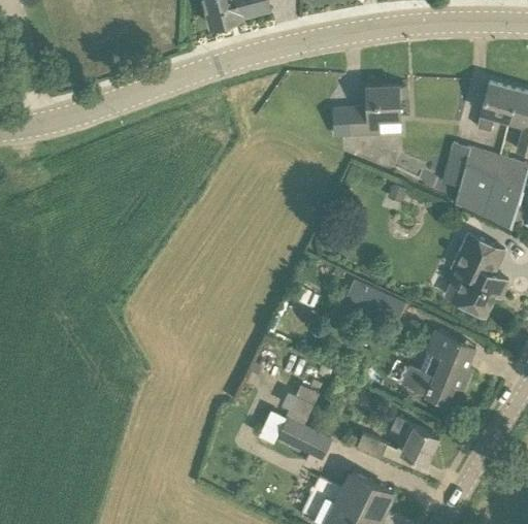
[(203,0),(211,30),(243,22),(242,20),(272,12),(268,0),(203,0)]
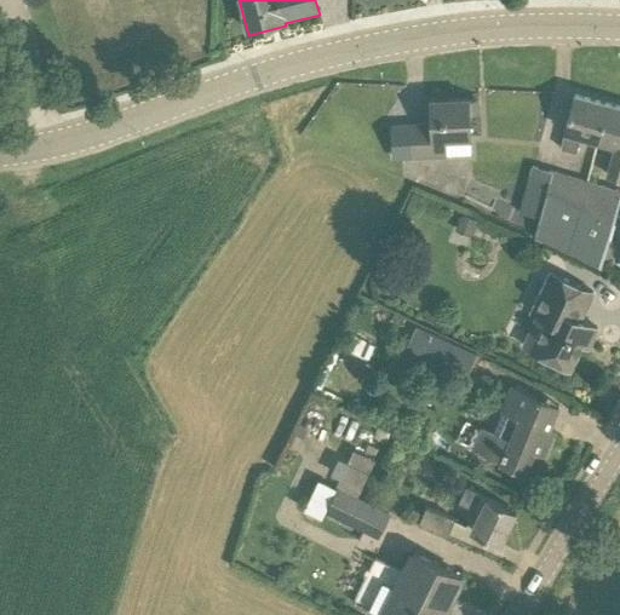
[(598,145),(608,108),(575,98),(561,150),(574,155),(579,141),(598,145)]
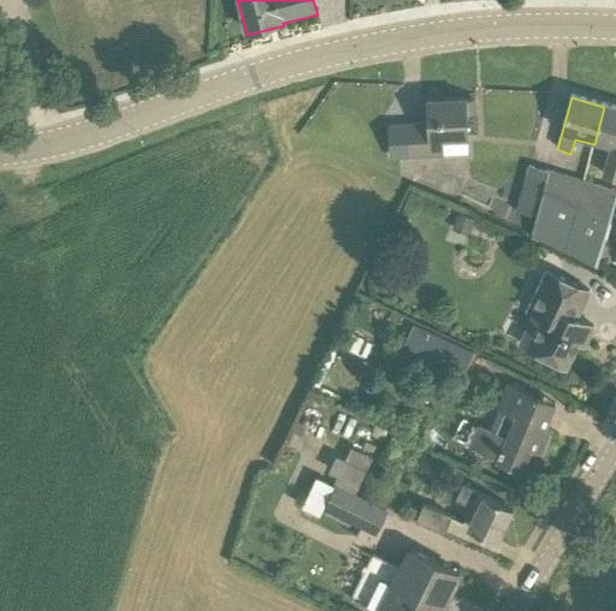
[(468,158),(467,117),(473,117),(473,102),(428,104),(428,126),(407,128),(408,160),(468,158)]
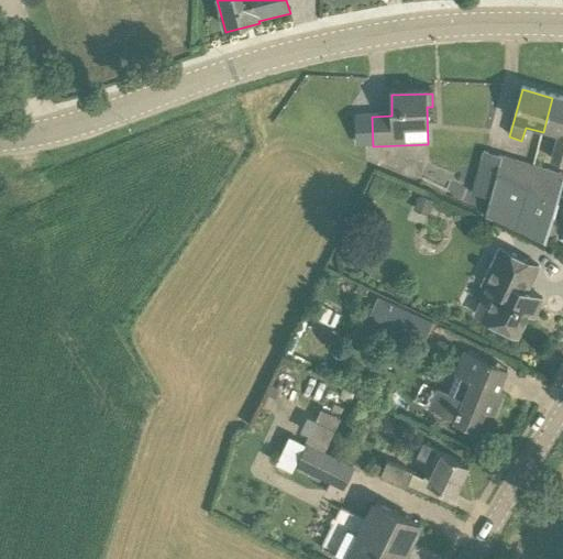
[(562,100),(552,98),(543,132),(558,136),(550,162),(562,165),(562,100)]
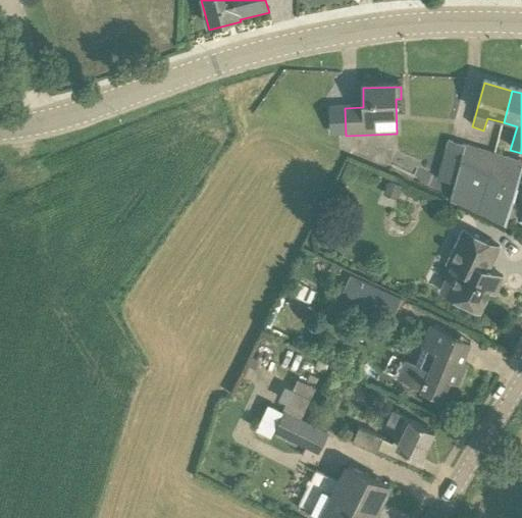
[(489,176),(496,156),(465,148),(463,153),(446,148),(436,180),(454,186),(450,203),(477,216),(483,195),(488,176),(489,176)]
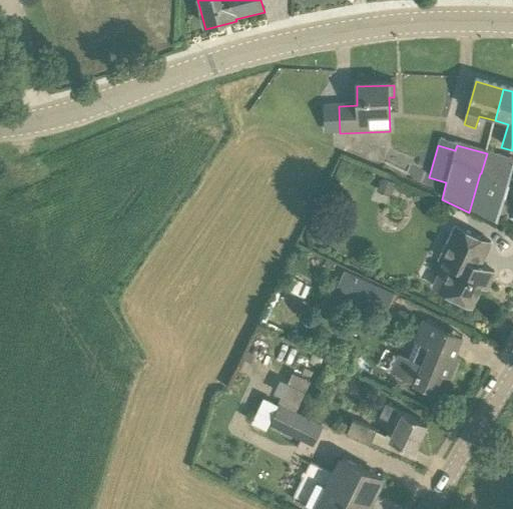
[(512,170),(512,160),(496,156),(487,153),(481,173),(480,173),(475,191),(469,212),(497,226),(512,170)]
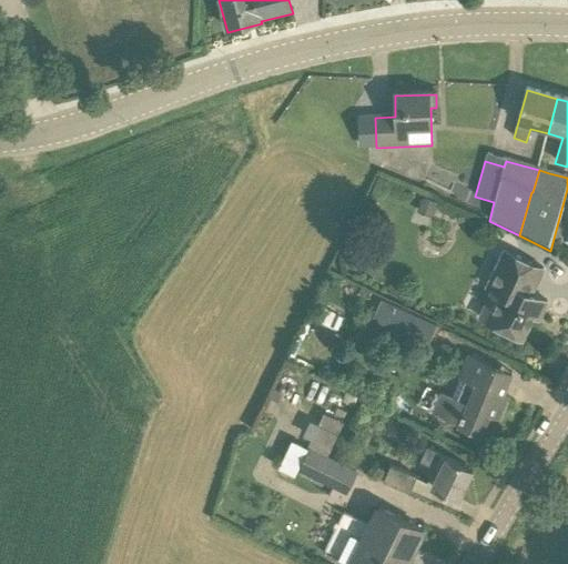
[(418,214),(432,221),(437,208),(436,207),(424,201),(418,213),(418,214)]
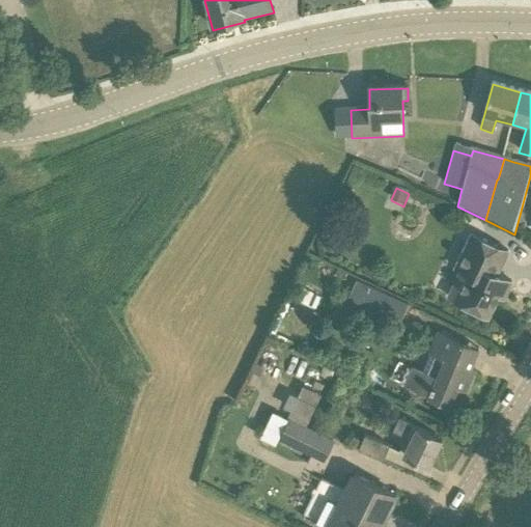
[(504,252),(486,243),(469,234),(452,268),(458,271),(446,298),(488,319),(499,298),(504,301),(512,284),(494,275),(504,252)]
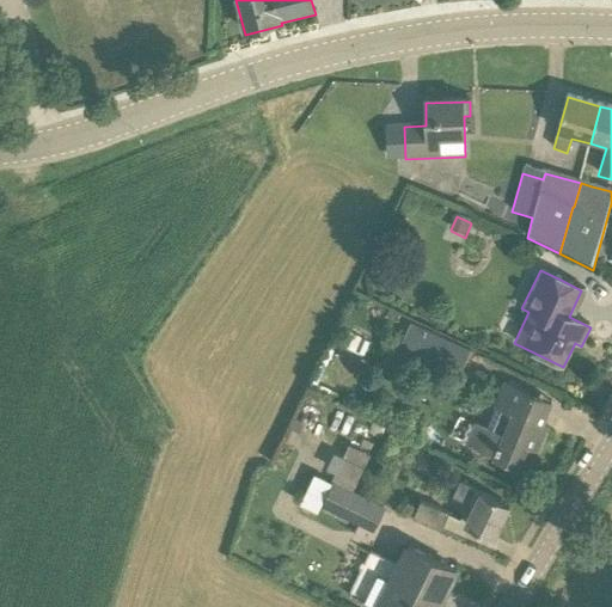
[(460,378),(471,354),(411,326),(401,350),(460,378)]
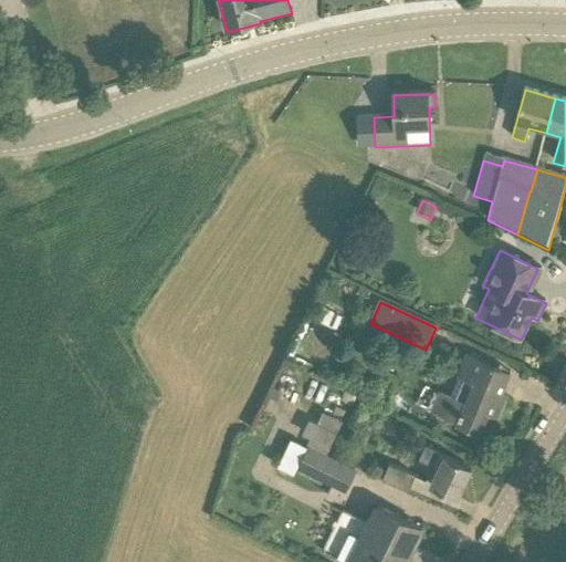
[(320,310),(311,332),(333,342),(343,319),(320,310)]
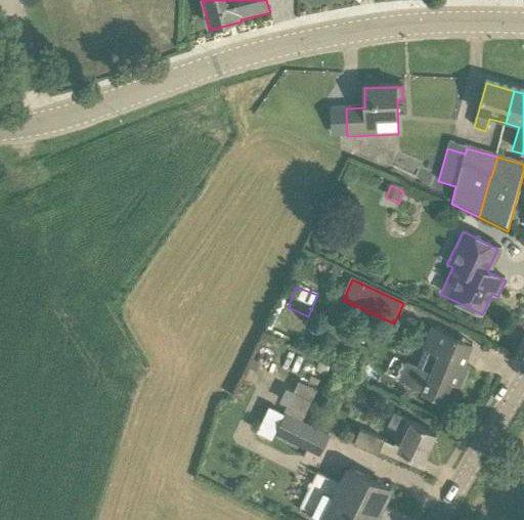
[(471,346),(435,331),(433,330),(418,367),(402,360),(394,381),(443,402),(451,383),(461,387),(469,367),(464,364),(471,346)]
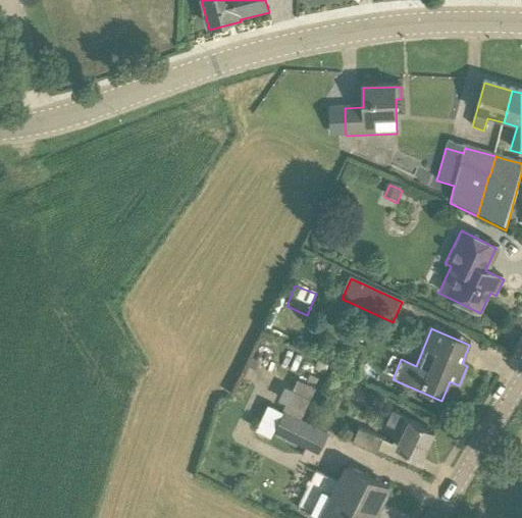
[(350,359),(349,359),(346,371),(348,372),(357,374),(360,362),(350,359)]
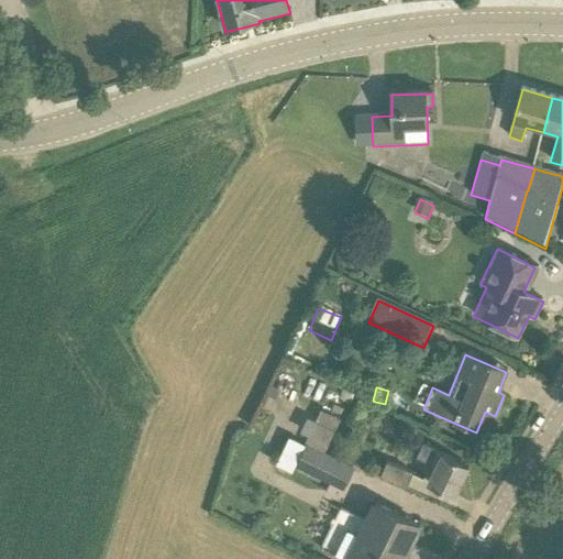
[(272,388),(267,398),(276,403),(280,393),(272,388)]
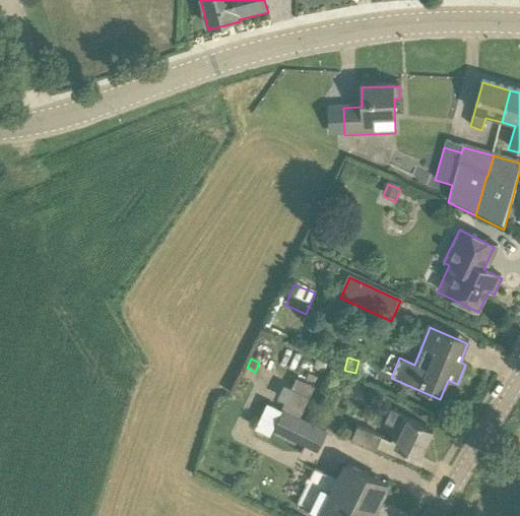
[(262,426),(319,454),(329,433),(284,411),(283,413),(271,407),(262,426)]
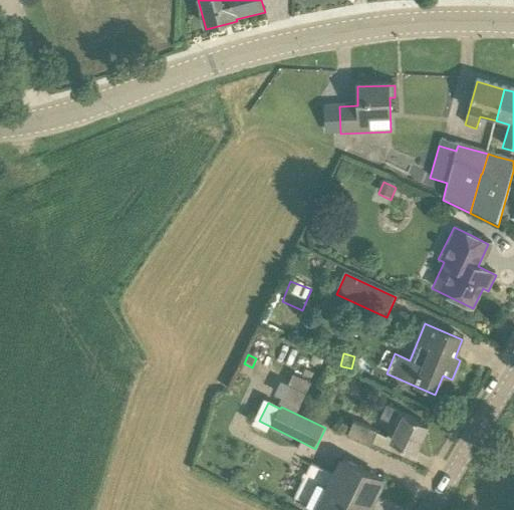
[(428,428),(410,419),(386,407),(379,419),(396,426),(388,442),(415,455),(428,428)]
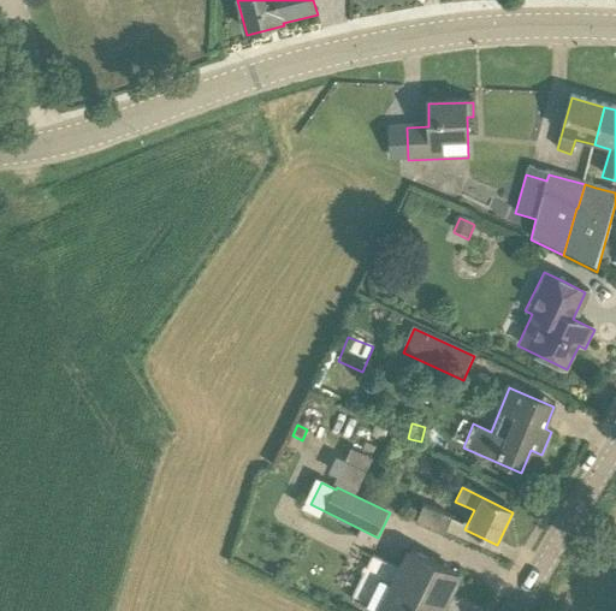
[(445,535),(452,520),(425,506),(418,522),(445,535)]
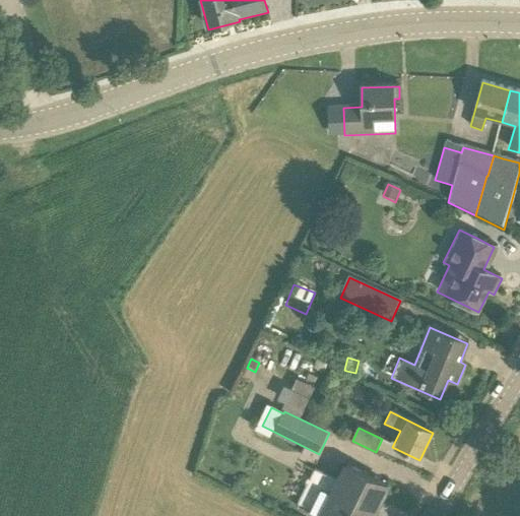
[(374,515),(388,488),(370,478),(344,466),(337,480),(318,471),(299,506),(315,515),(374,515)]
